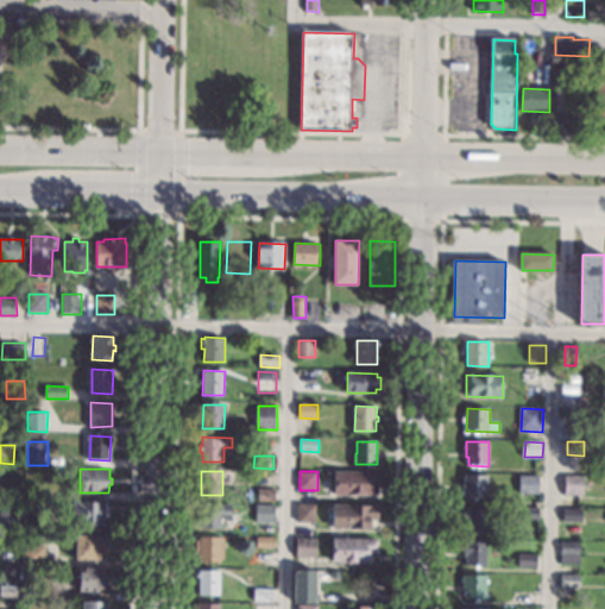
[(379,494),(342,494),(342,496),(336,496),(336,495),(335,495),(336,471),(380,472),(379,494)]
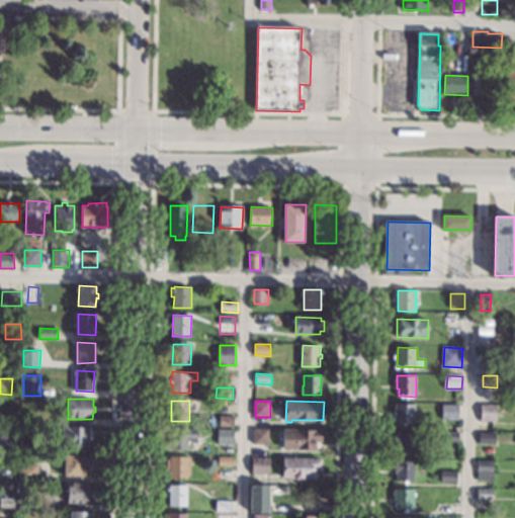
[(416,424),(397,423),(397,404),(416,405),(416,424)]
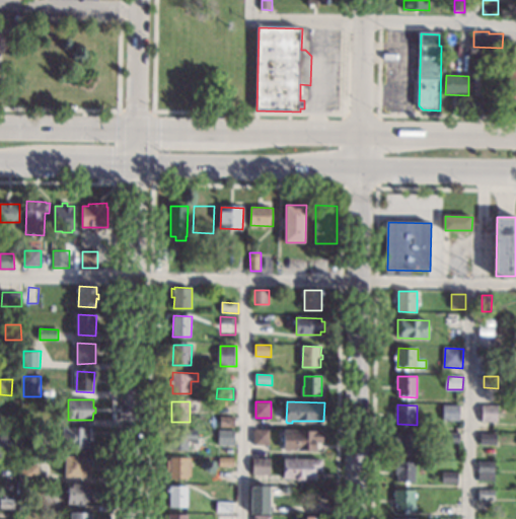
[(460,405),(460,421),(444,421),(444,405),(460,405)]
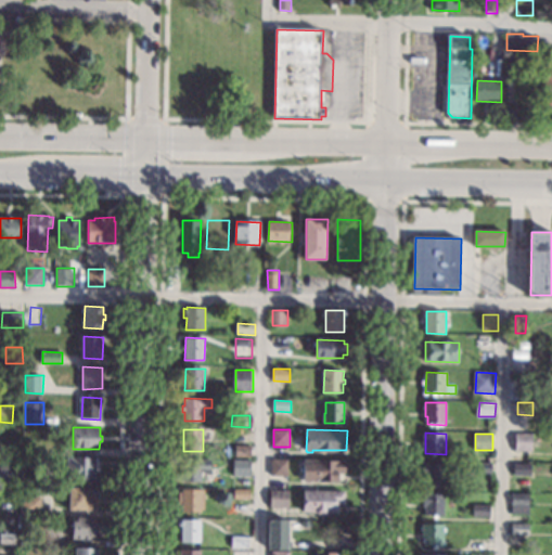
[(534,434),(534,451),(516,450),(516,434),(534,434)]
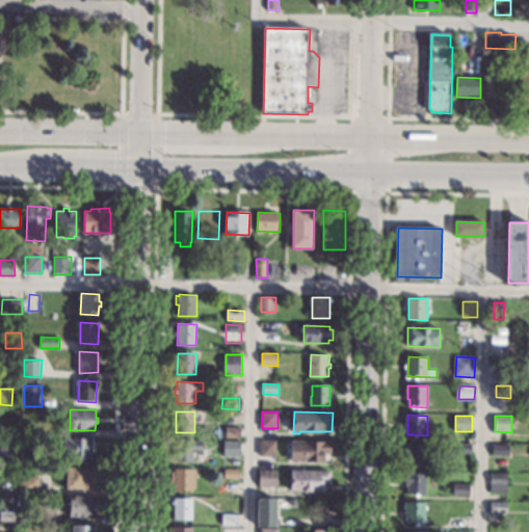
[(241,437),(227,437),(227,427),(241,427),(241,437)]
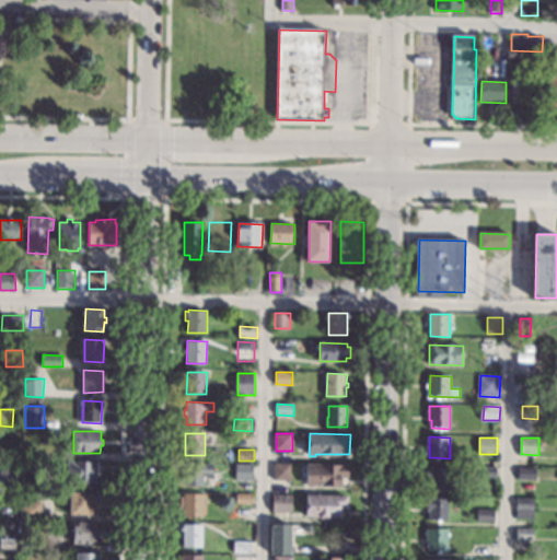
[(99,475),(96,475),(96,485),(69,485),(69,462),(99,462),(99,475)]
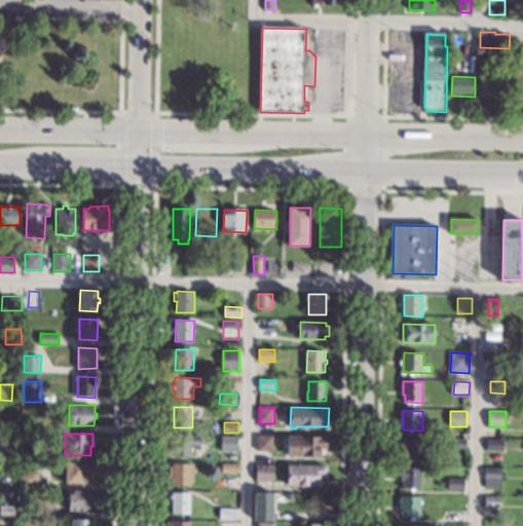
[(274,436),(273,451),(258,450),(259,435),(274,436)]
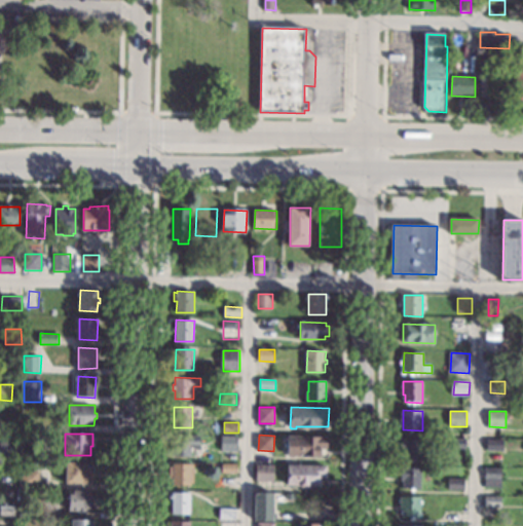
[(200,446),(201,446),(201,450),(195,450),(195,448),(192,448),(192,457),(174,457),(174,443),(172,443),(172,436),(200,436),(200,446)]
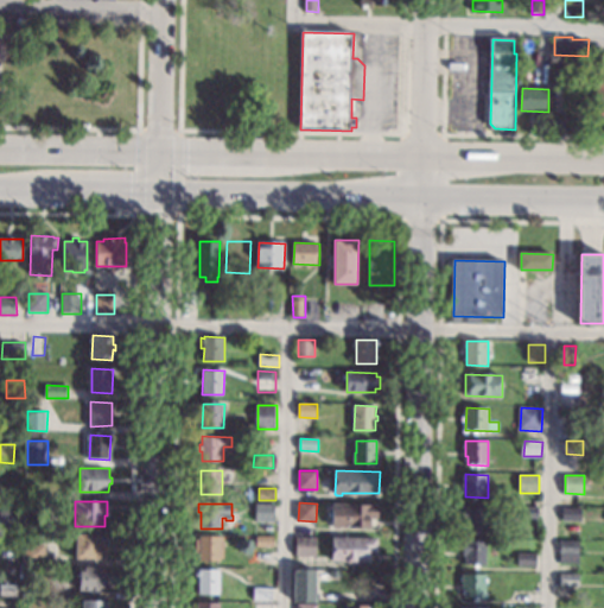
[(275,521),(256,521),(258,504),(275,504),(275,521)]
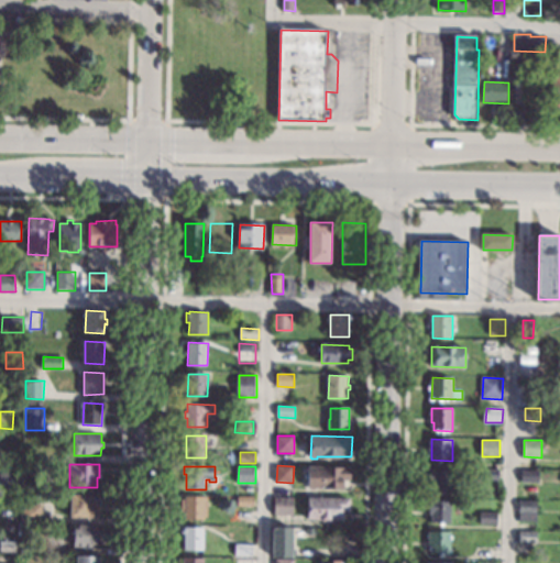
[(351,481),(346,479),(344,489),(309,489),(309,466),(351,467),(351,481)]
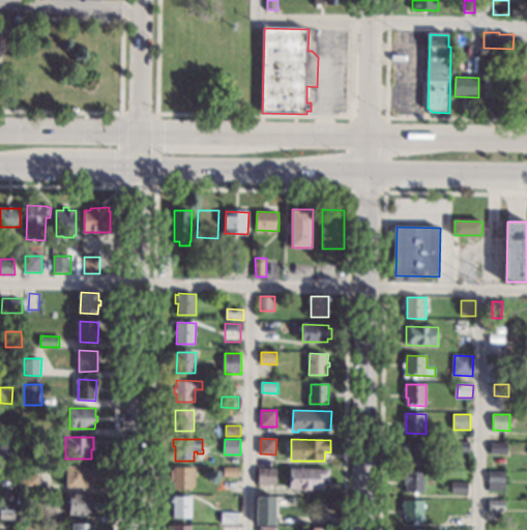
[(429,442),(428,463),(404,462),(405,442),(429,442)]
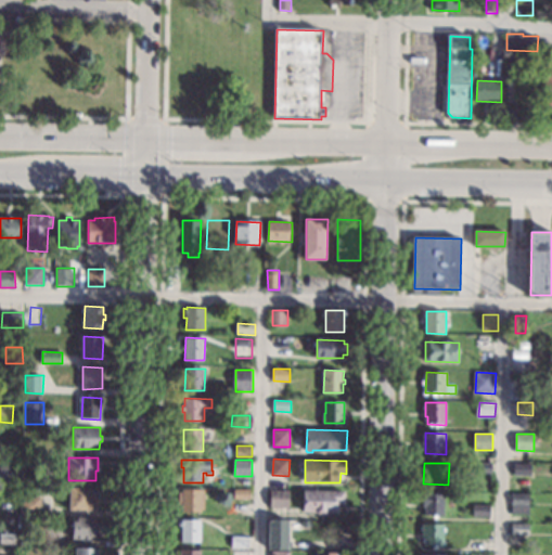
[(493,464),(492,473),(477,473),(477,463),(493,464)]
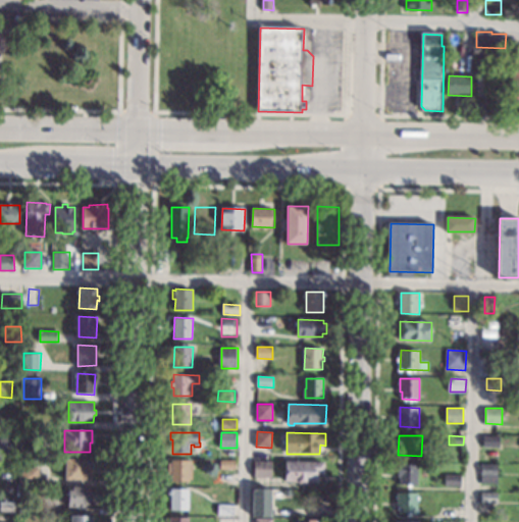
[(501,436),(501,448),(484,448),(484,436),(501,436)]
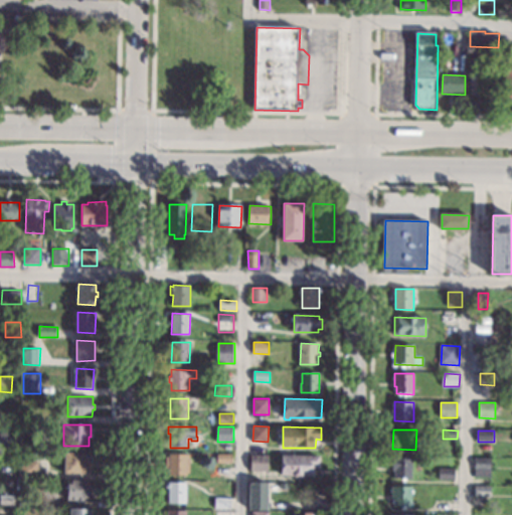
[(15,450),(0,450),(0,439),(15,439),(15,450)]
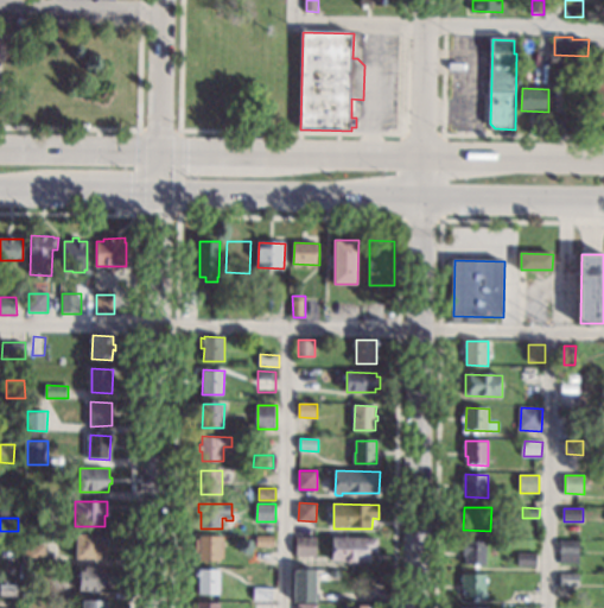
[(55,531),(38,531),(39,518),(56,518),(55,531)]
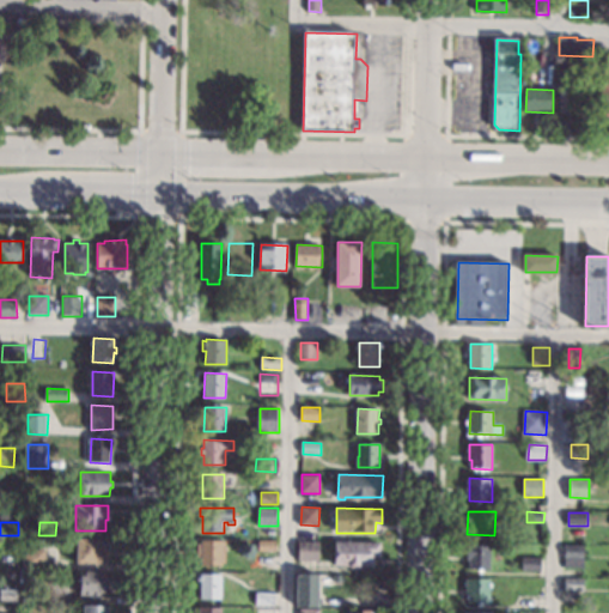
[(109,564),(77,564),(78,539),(109,539),(109,564)]
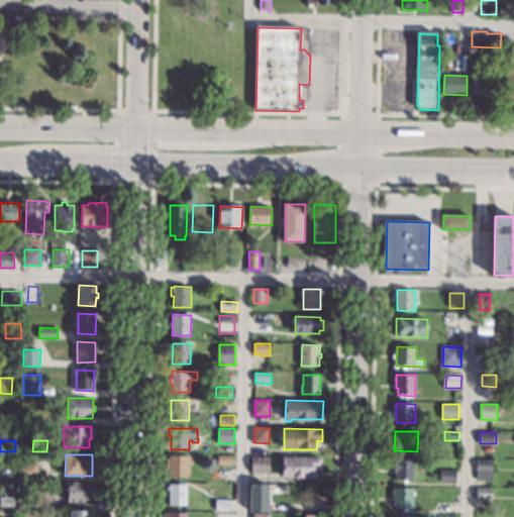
[(191,476),(189,476),(189,477),(170,477),(170,475),(167,475),(168,458),(171,458),(171,455),(191,456),(191,476)]
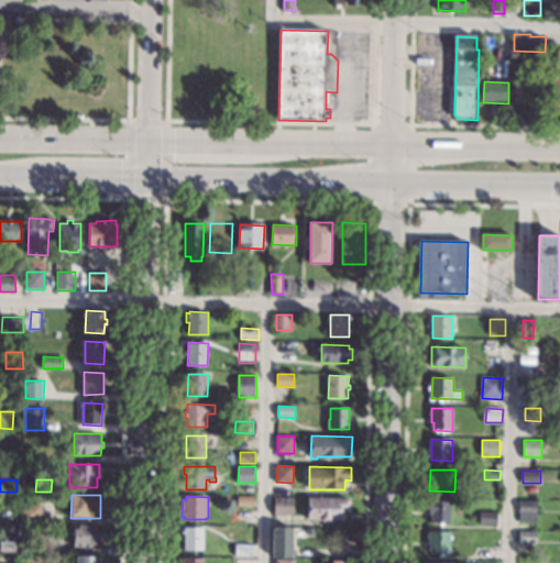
[(255,507),(239,507),(239,497),(255,497),(255,507)]
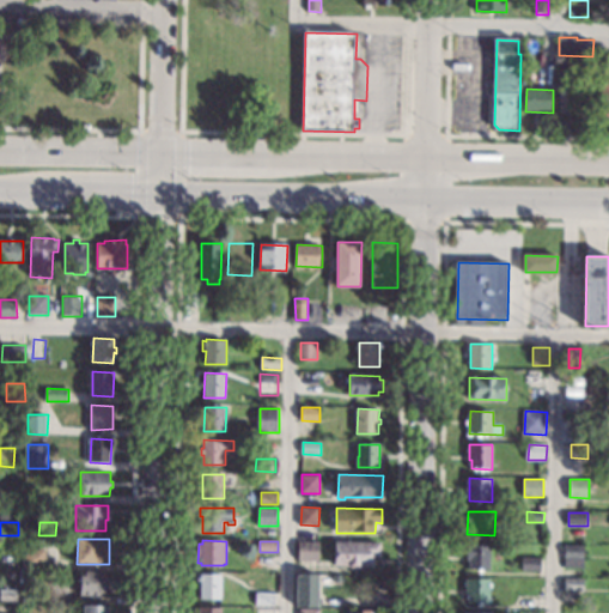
[(320,562),(300,560),(300,541),(318,541),(320,541),(320,562)]
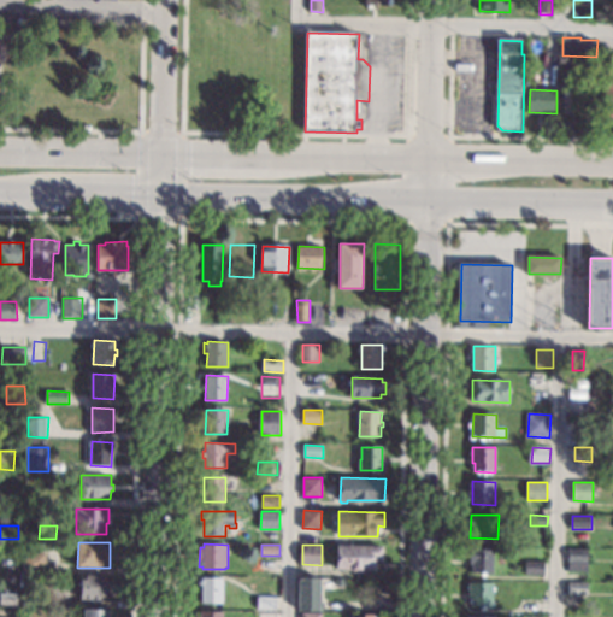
[(384,559),(378,559),(377,570),(360,569),(360,571),(354,571),(355,570),(339,570),(339,545),(384,546),(384,559)]
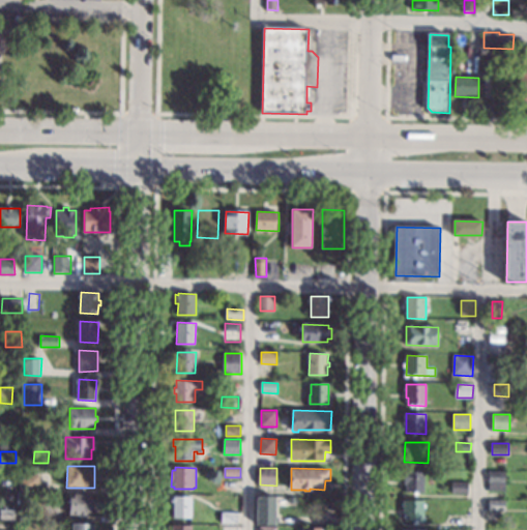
[(425,472),(425,492),(406,492),(407,484),(405,484),(405,471),(425,472)]
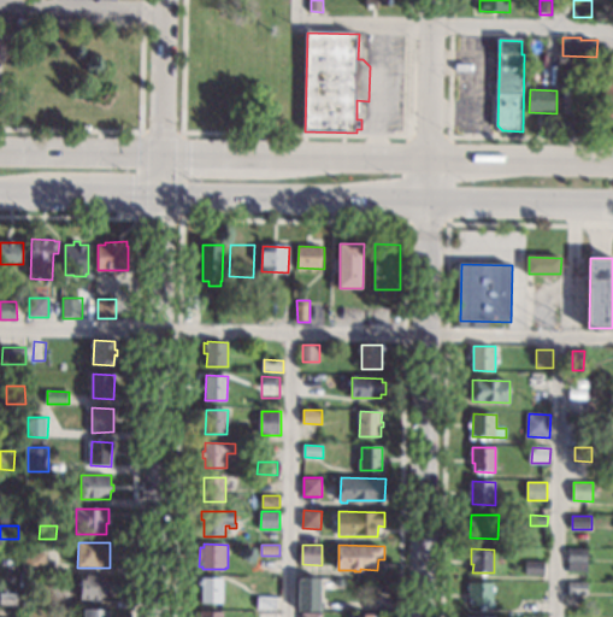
[(589,550),(588,571),(569,571),(570,550),(589,550)]
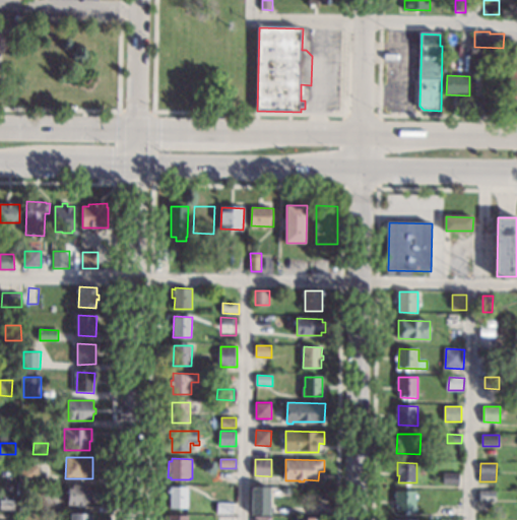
[(38,481),(21,482),(21,467),(39,467),(38,481)]
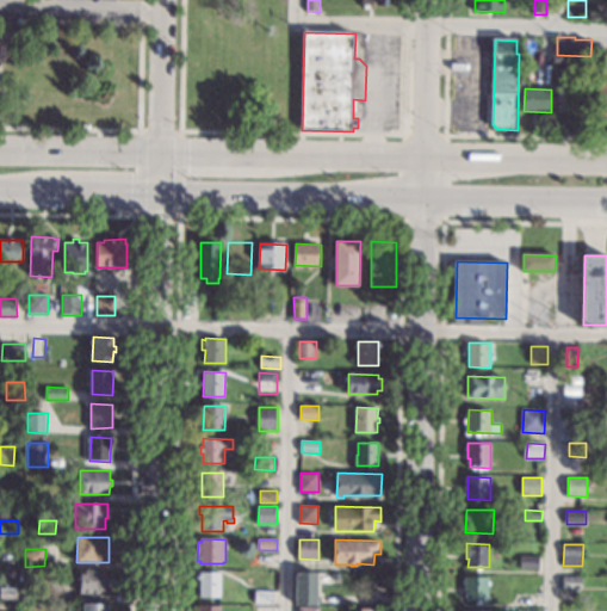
[(540,569),(521,568),(522,556),(540,556),(540,569)]
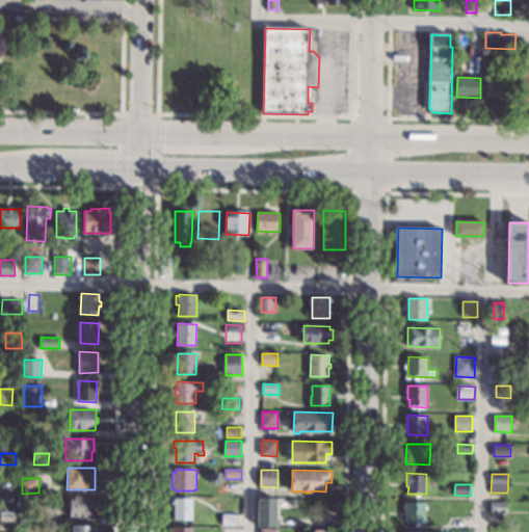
[(94,503),(96,503),(96,510),(94,510),(94,516),(71,516),(71,497),(94,498),(94,503)]
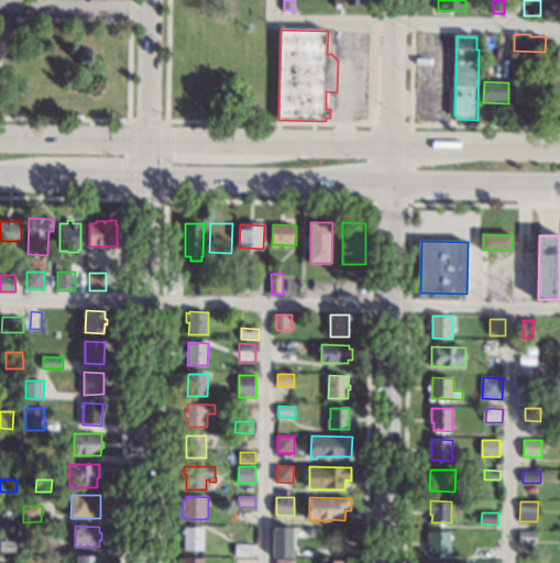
[(205,550),(185,550),(185,538),(182,538),(182,528),(186,528),(186,527),(205,527),(205,550)]
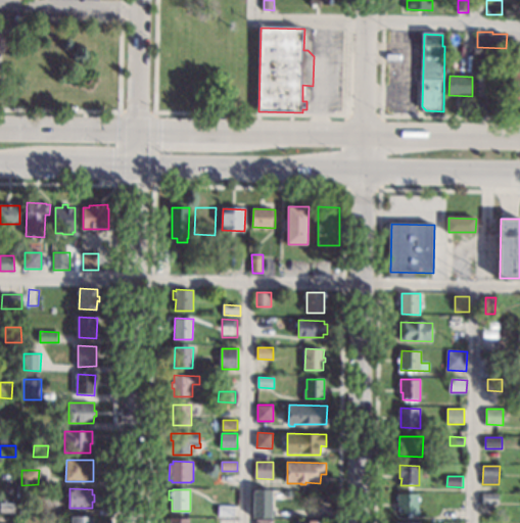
[(273,489),(272,509),(275,509),(275,518),(254,517),(254,489),(273,489)]
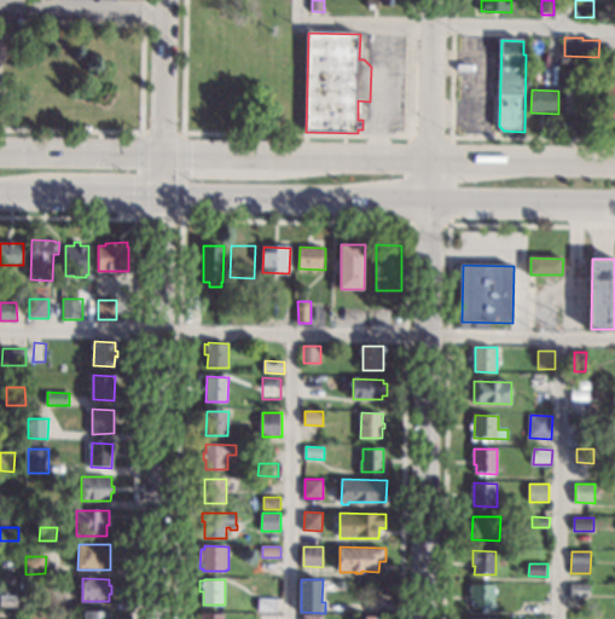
[(590,596),(572,596),(572,584),(591,584),(590,596)]
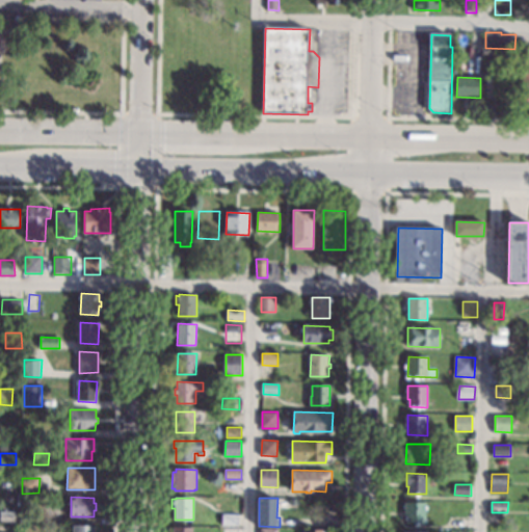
[(425,523),(408,523),(408,515),(405,515),(406,503),(426,503),(425,523)]
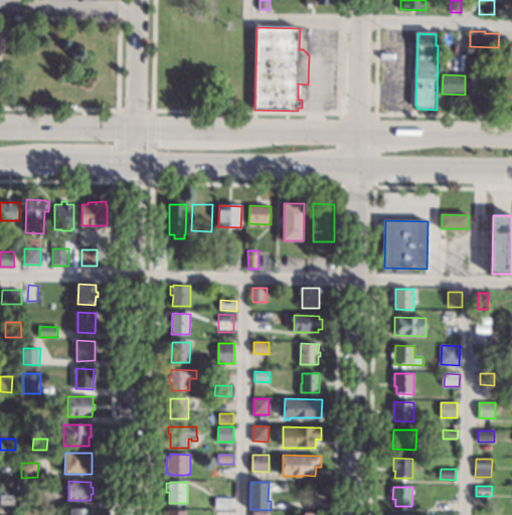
[(15,495),(15,505),(0,504),(1,495),(15,495)]
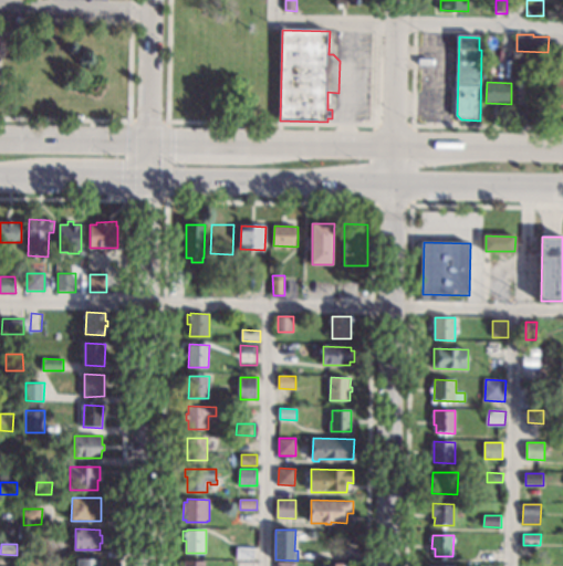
[(254,547),(254,558),(238,558),(238,547),(254,547)]
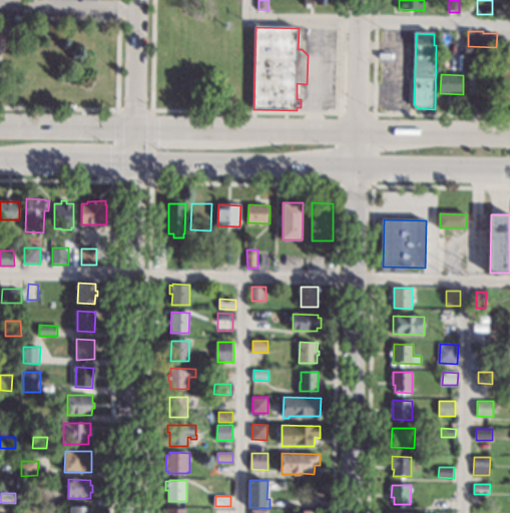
[(452,500),(452,509),(438,509),(438,500),(452,500)]
